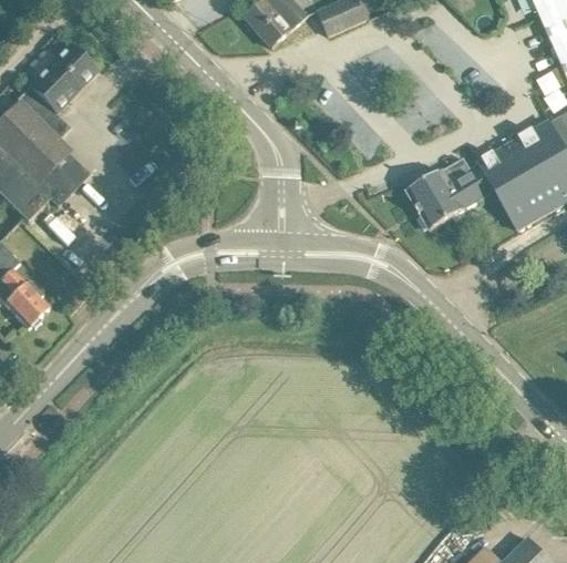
[(270,47),(307,16),(294,0),(263,0),(260,0),(243,16),(270,47)]
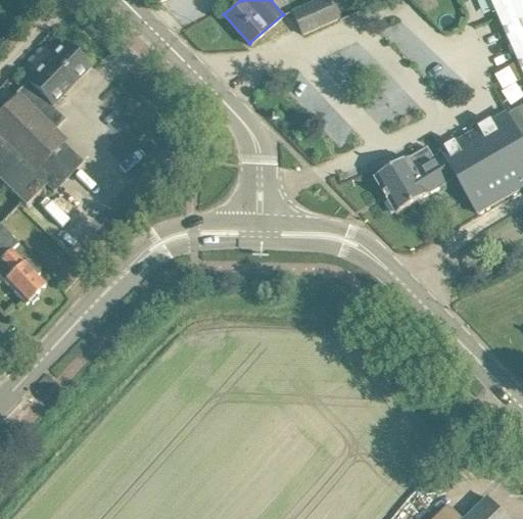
[(302,33),(338,16),(331,0),(312,0),(292,9),(302,33)]
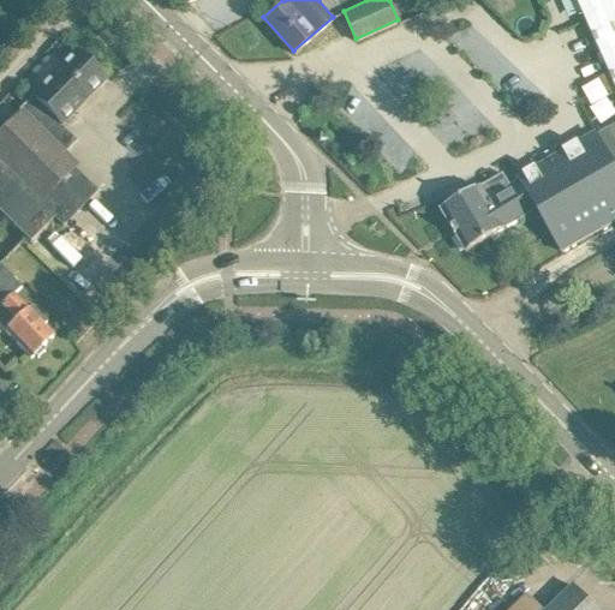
[(578,0),(614,82),(614,123),(597,133),(596,131),(519,177),(509,183),(503,171),(441,207),(466,249),(537,207),(562,249),(583,237),(614,216),(614,0),(578,0)]
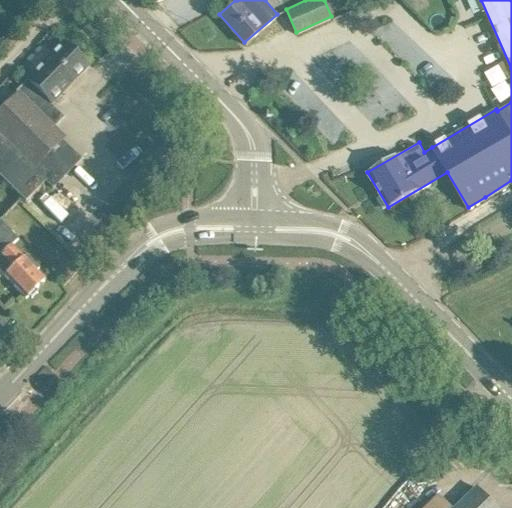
[(51,101),(87,64),(63,40),(26,77),(49,100),(51,101)]
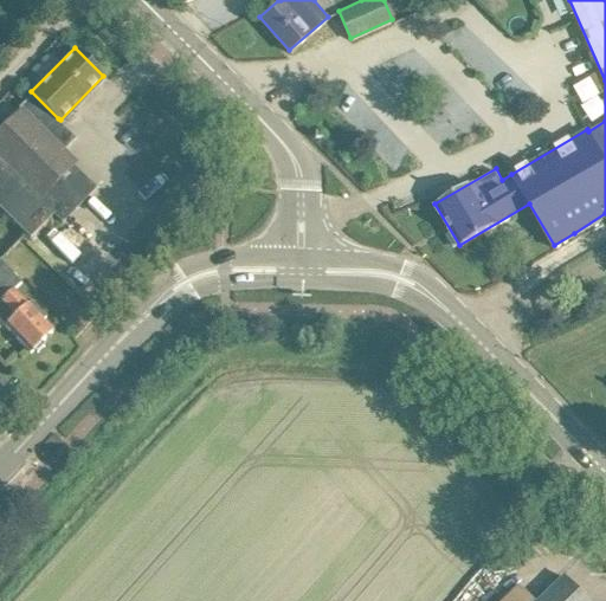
[(96,187),(72,163),(75,161),(60,148),(71,137),(55,122),(58,118),(31,91),(17,107),(20,110),(0,129),(0,207),(30,236),(52,212),(62,221),(96,187)]
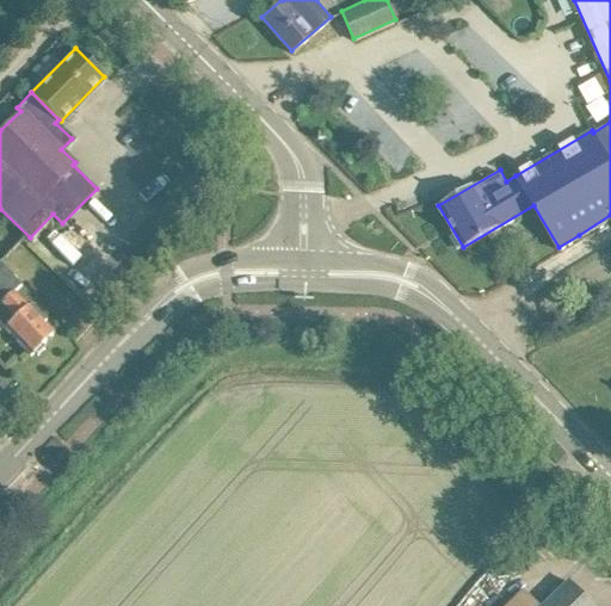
[(0,321),(13,335),(30,353),(32,350),(37,352),(44,345),(42,341),(53,331),(42,320),(45,316),(24,295),(22,297),(13,289),(20,282),(0,260),(0,321)]
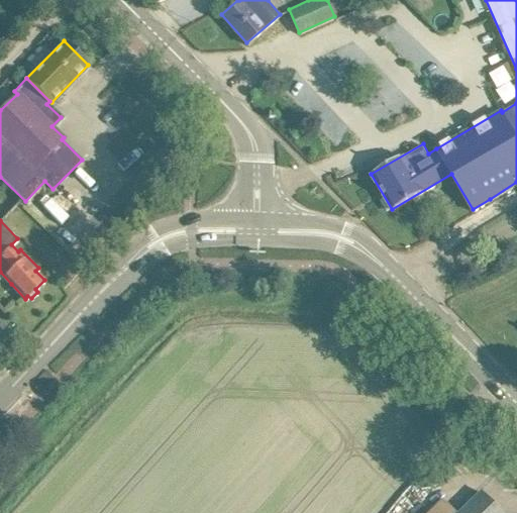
[(504,512),(482,490),(468,504),(457,512),(504,512)]
